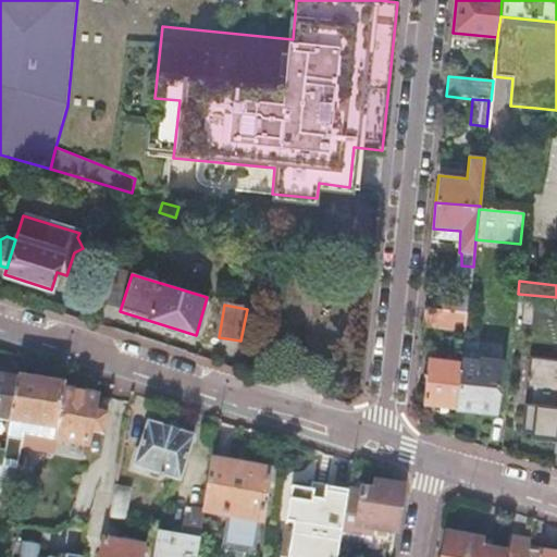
[(468,313),(424,308),(423,325),(466,330),(468,313)]
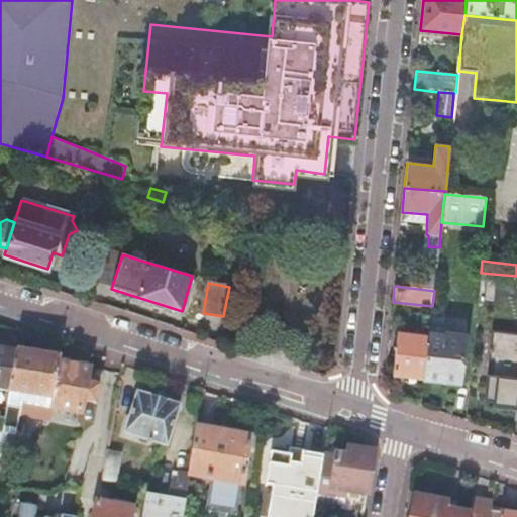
[(444,318),(431,316),(430,316),(428,335),(423,379),(424,379),(459,383),(463,336),(442,333),(444,318)]
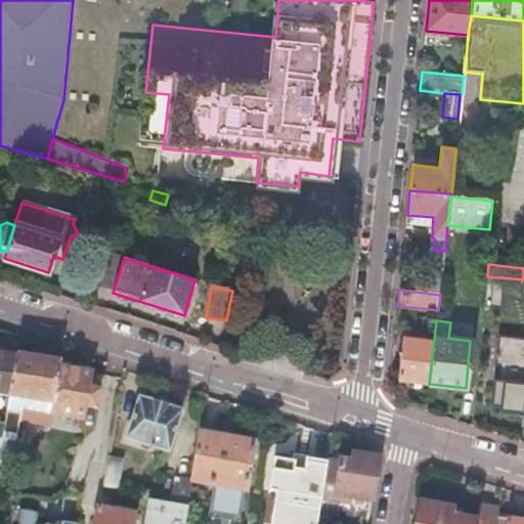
[(523,334),(518,333),(510,399),(523,400),(523,334)]
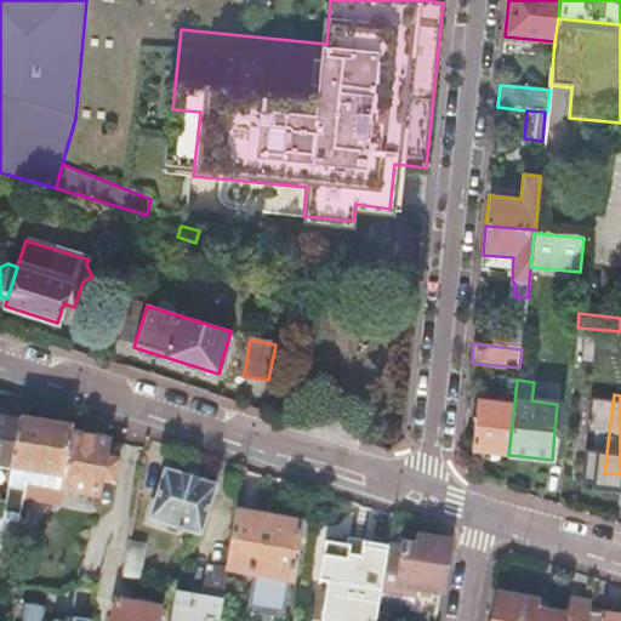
[(508,455),(514,403),(477,399),(472,450),(508,455)]
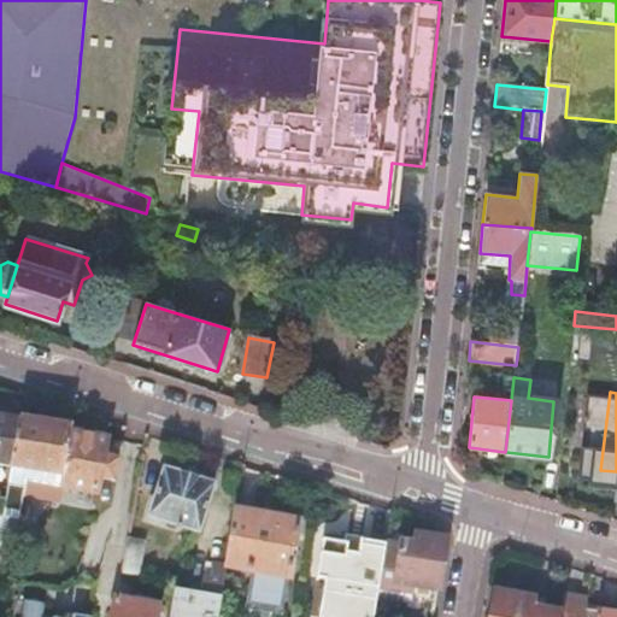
[(0,465),(11,468),(21,421),(0,417),(0,465)]
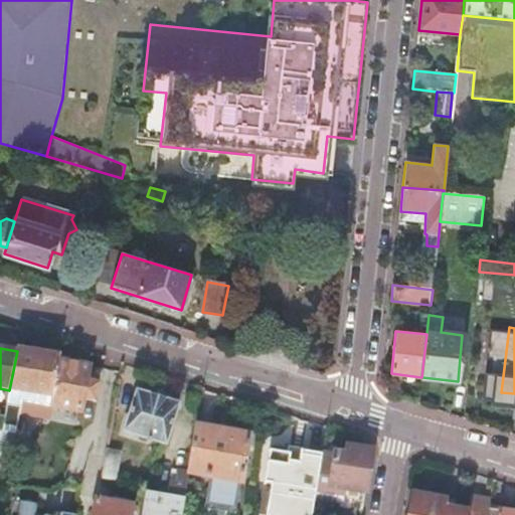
[(9,390),(6,405),(20,407),(21,402),(34,404),(50,407),(51,398),(58,363),(59,358),(17,351),(9,390)]
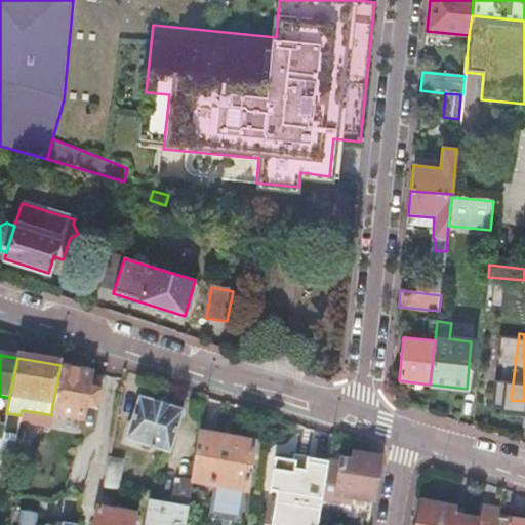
[(52,406),(51,415),(83,421),(85,409),(97,411),(101,393),(89,391),(91,376),(59,370),(52,406)]
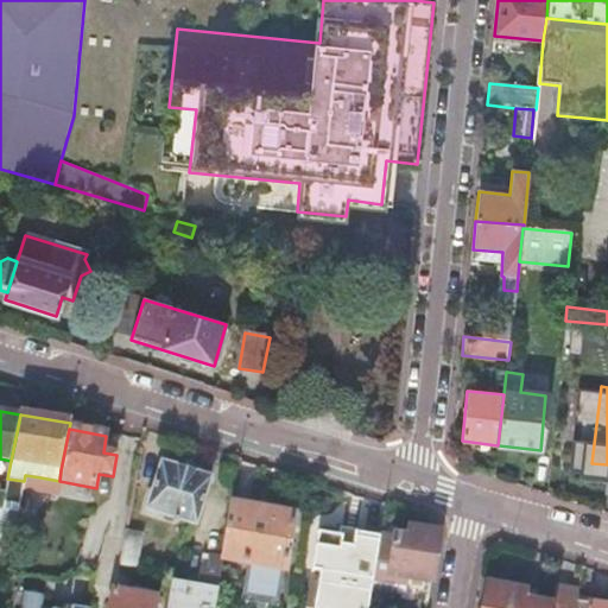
[(147,511),(196,525),(210,479),(162,464),(147,511)]
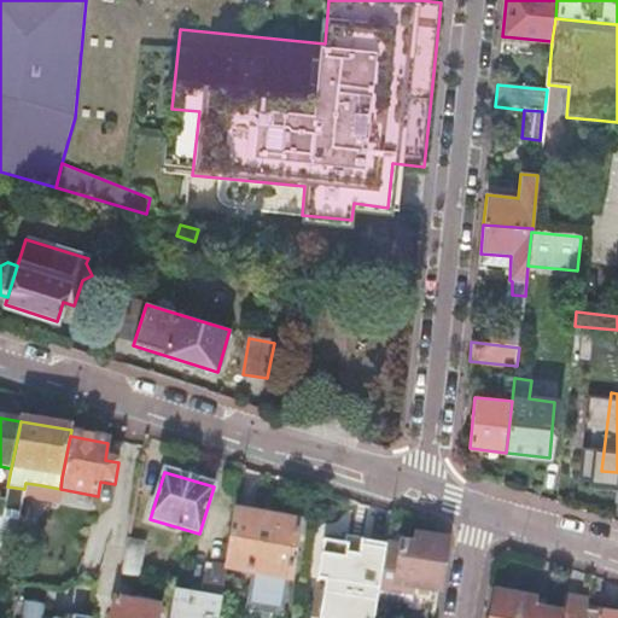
[(58,499),(60,489),(41,485),(25,483),(24,489),(23,497),(47,501),(48,496),(58,499)]
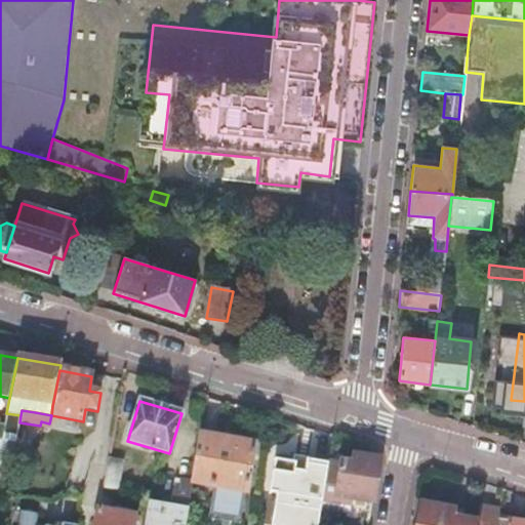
[(252,446),(200,437),(192,483),(212,487),(207,517),(238,523),(244,492),(252,446)]
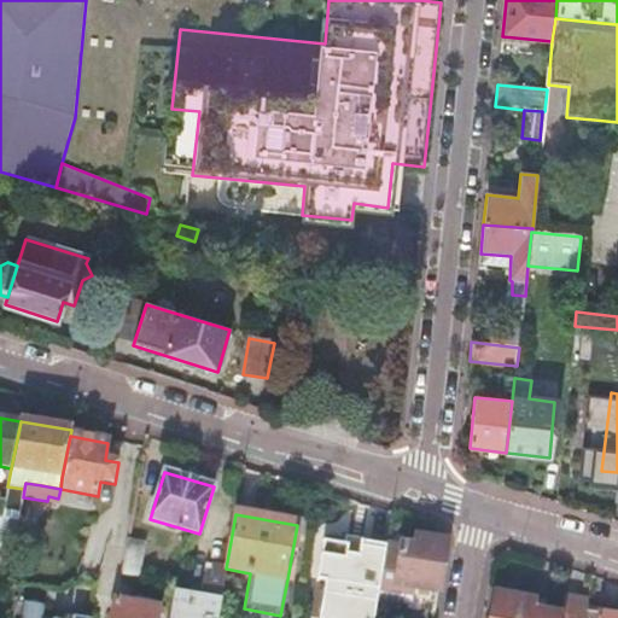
[(326,540),(315,600),(363,608),(373,548),(326,540)]
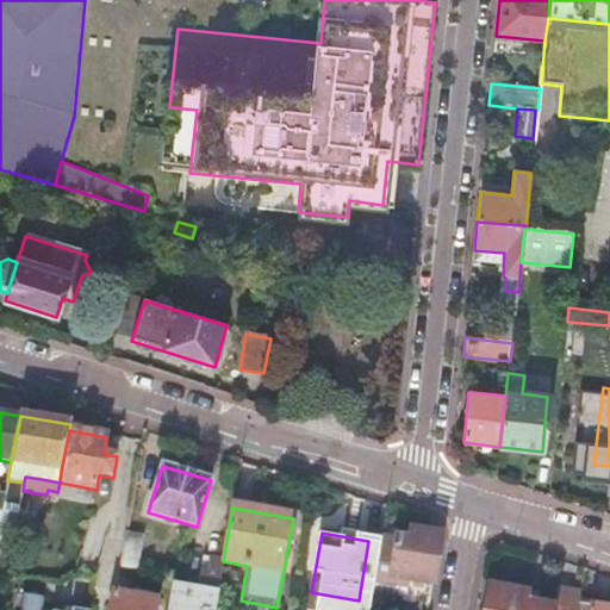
[(397,542),(381,540),(379,555),(372,596),(405,602),(409,582),(433,585),(440,537),(412,533),(411,541),(398,540),(397,542)]
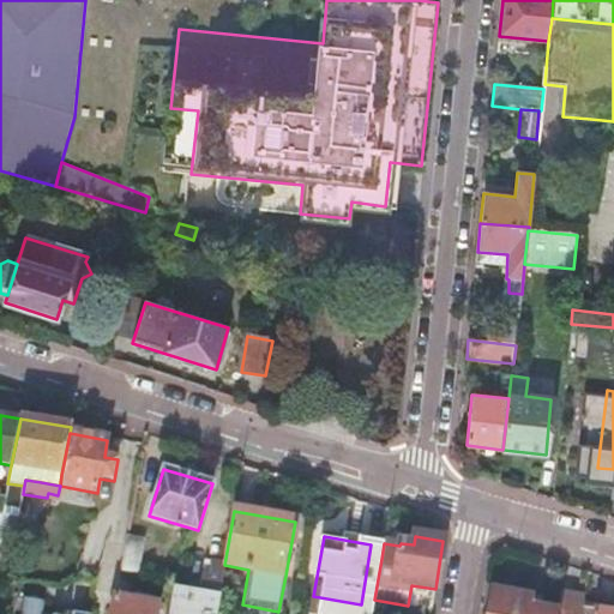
[(172,590),(167,613),(216,613),(220,599),(224,565),(206,563),(202,589),(200,596),(192,594),(172,590)]
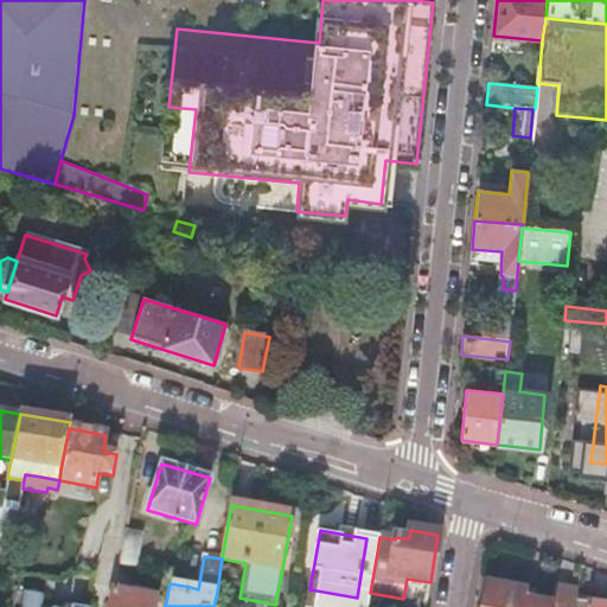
[(574,606),(576,602),(569,601),(570,590),(569,590),(555,588),(551,605),(532,601),(523,600),(525,590),(487,585),(483,606),(574,606)]
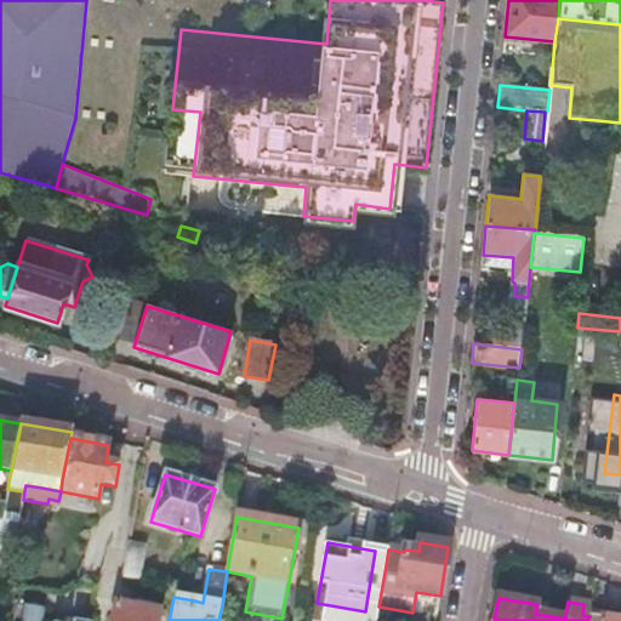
[(113,603),(109,620),(158,620),(160,610),(113,603)]
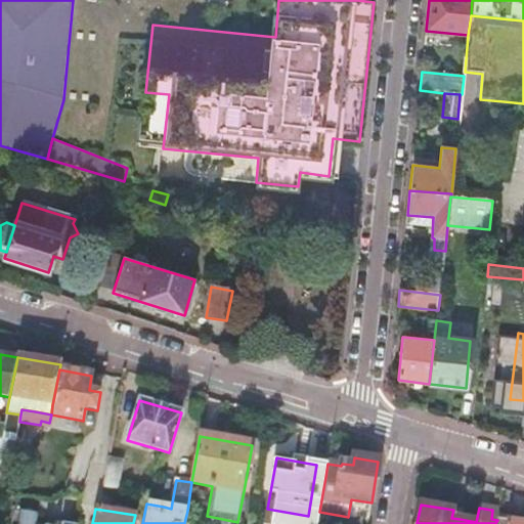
[(62,523),(59,523),(34,523),(36,515),(18,512),(15,523),(62,523)]
